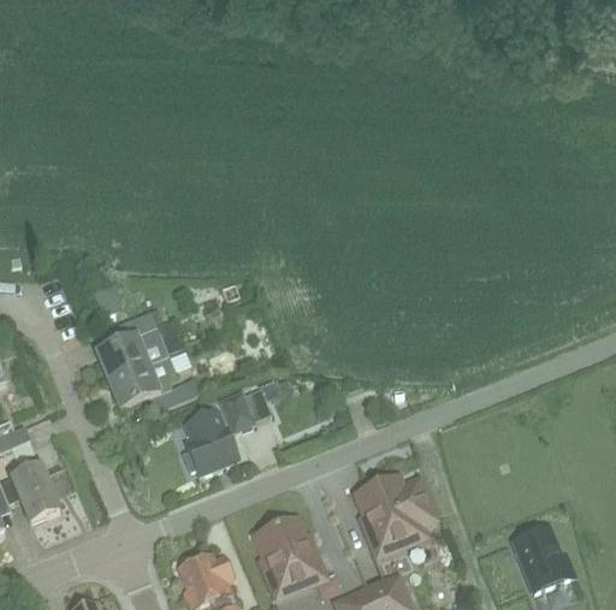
[(132,298),(144,292),(135,274),(124,280),(132,298)]
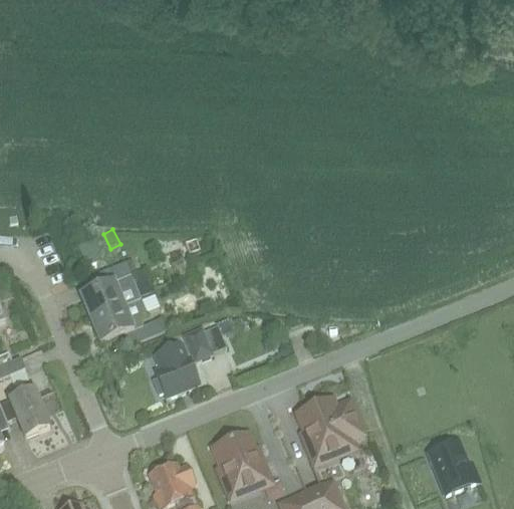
[(90,318),(138,298),(137,295),(154,289),(147,268),(132,274),(125,260),(98,271),(104,284),(80,294),(90,318)]
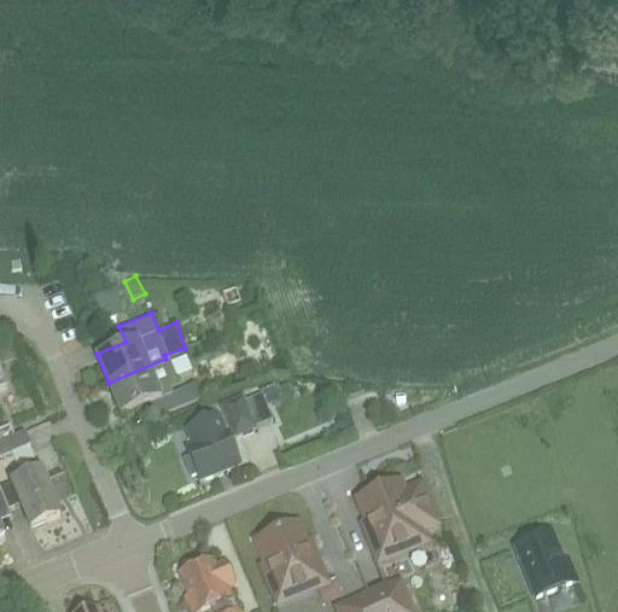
[(165,359),(109,383),(120,412),(149,400),(155,414),(205,394),(199,379),(168,392),(164,382),(174,378),(165,359)]
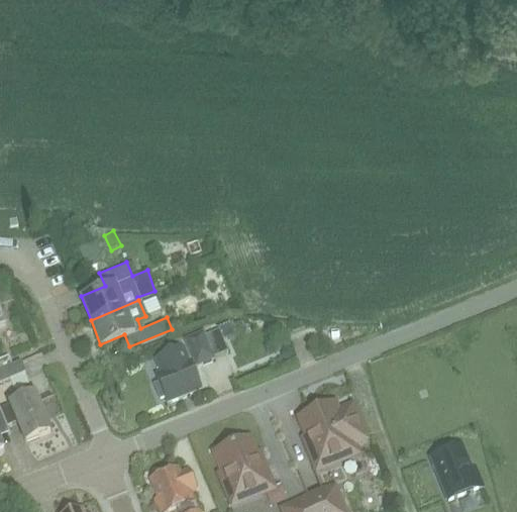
[(184,336),(190,349),(195,363),(214,354),(203,328),(184,336)]
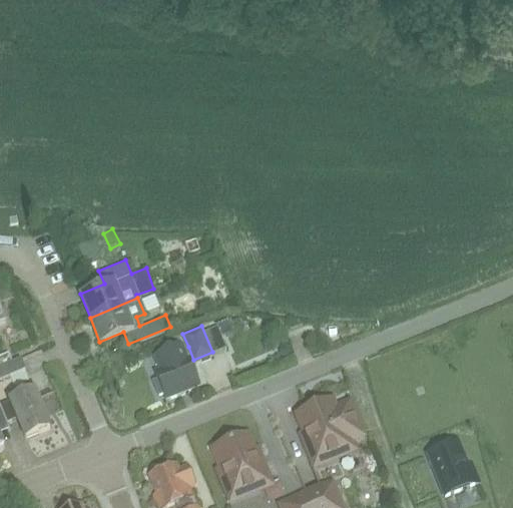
[(291,348),(290,344),(286,342),(281,343),(278,348),(278,352),(283,355),(288,353),(291,348)]
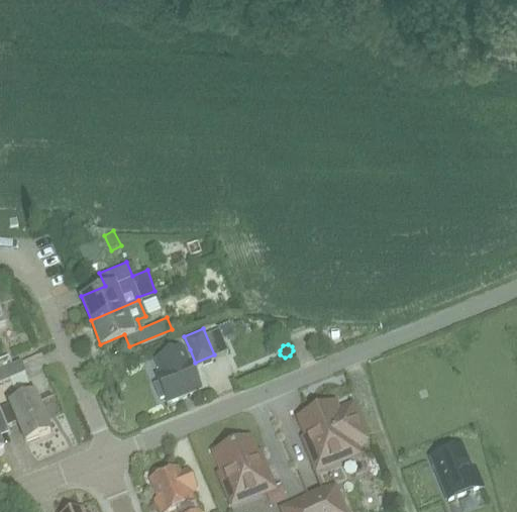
[(156,371),(168,400),(199,387),(190,365),(183,345),(162,354),(167,367),(156,371)]
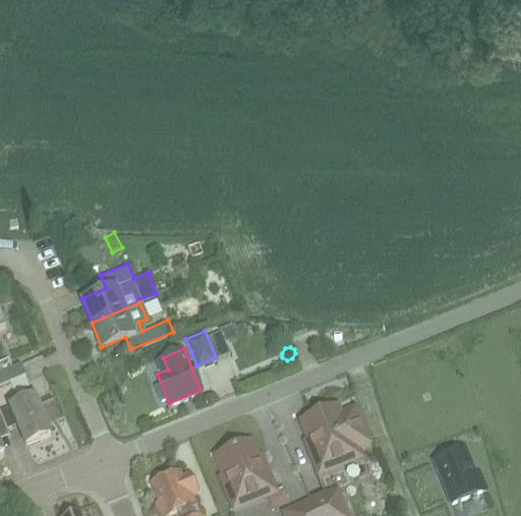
[(0,368),(11,364),(7,355),(0,358),(0,368)]
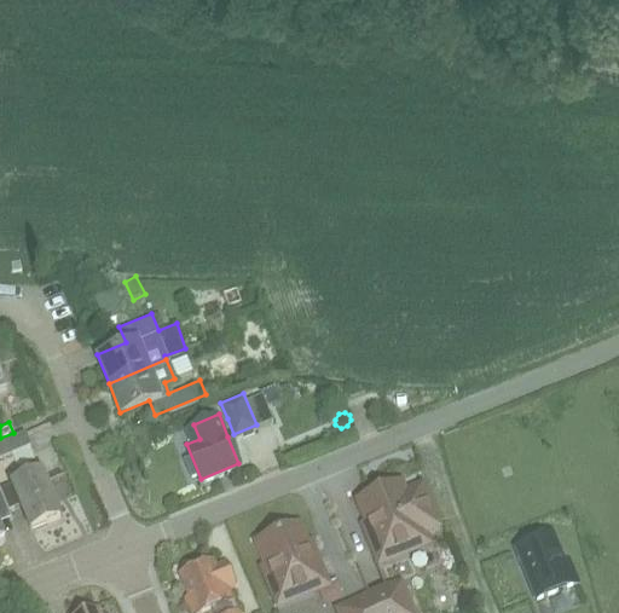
[(0,438),(0,455),(30,443),(24,428),(13,433),(0,438)]
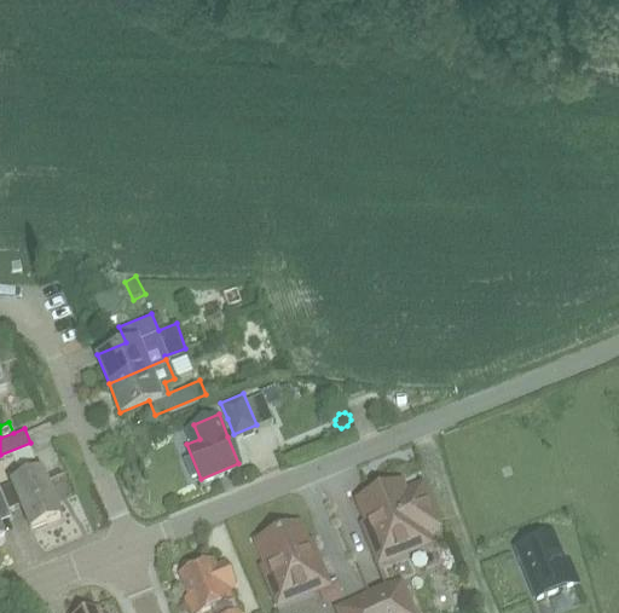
[(61,513),(42,468),(40,469),(36,460),(19,467),(23,476),(12,480),(30,526),(61,513)]
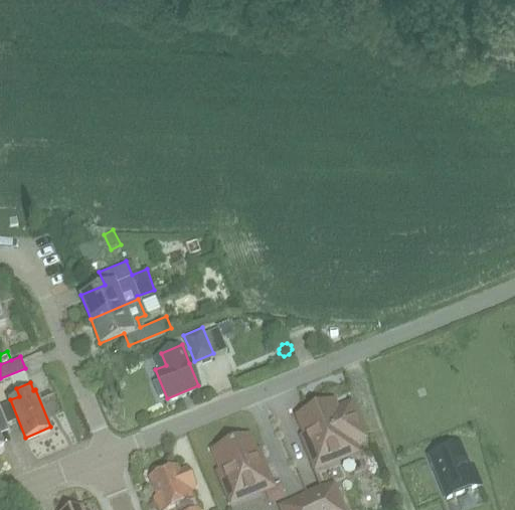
[(348,450),(345,442),(364,435),(360,423),(361,422),(357,411),(354,410),(350,400),(335,407),(332,400),(333,400),(332,399),(298,413),(299,414),(311,442),(308,444),(316,464),(348,450)]
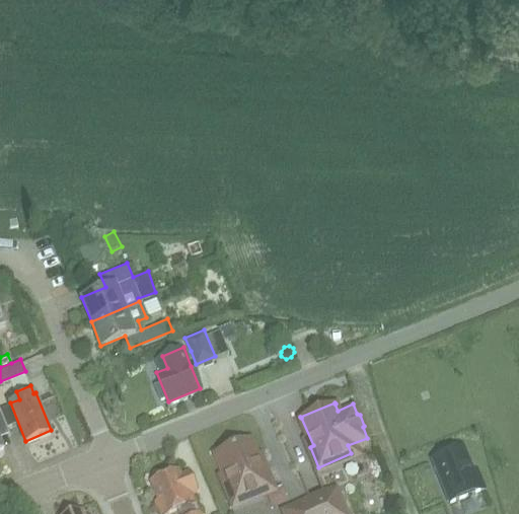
[(221,472),(233,502),(273,486),(260,453),(258,451),(255,453),(250,439),(249,437),(248,438),(245,436),(234,441),(234,444),(215,451),(216,453),(216,452),(224,471),(221,472)]
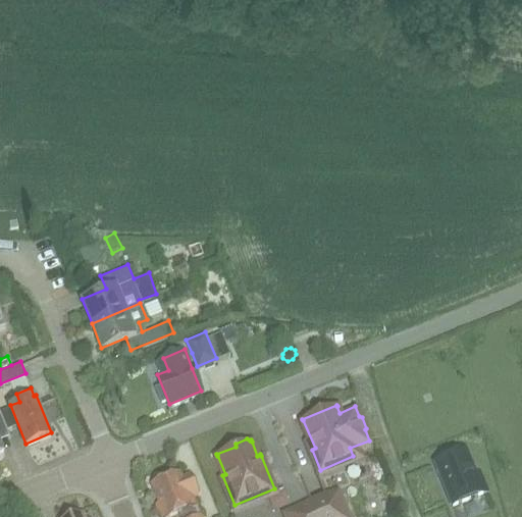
[(475,472),(465,447),(435,460),(453,502),(487,487),(480,470),(475,472)]
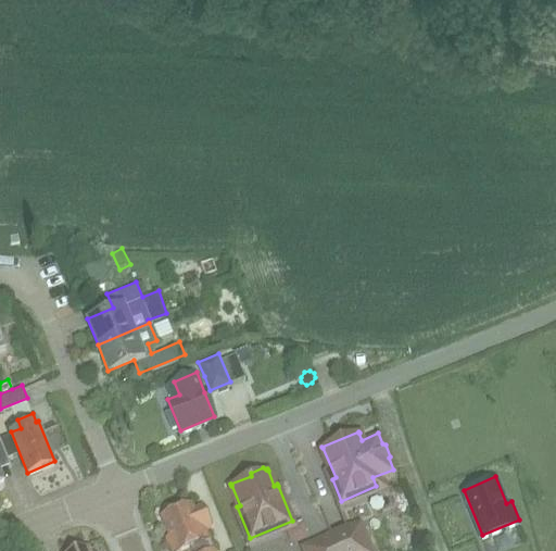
[(215,550),(207,535),(204,524),(211,522),(202,501),(192,504),(190,500),(160,513),(168,533),(165,534),(172,550),(173,550),(189,545),(191,550),(215,550)]
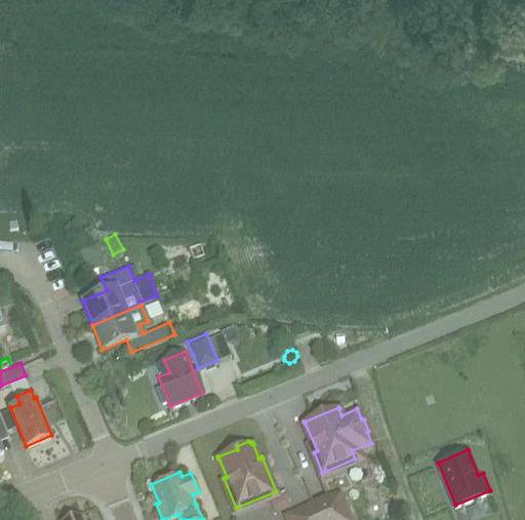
[(353,519),(340,491),(313,503),(319,519),(353,519)]
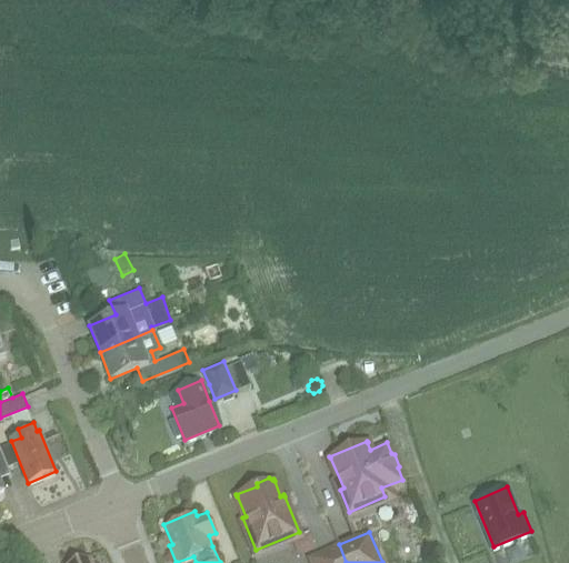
[(299,539),(275,549),(278,558),(303,548),(299,539)]
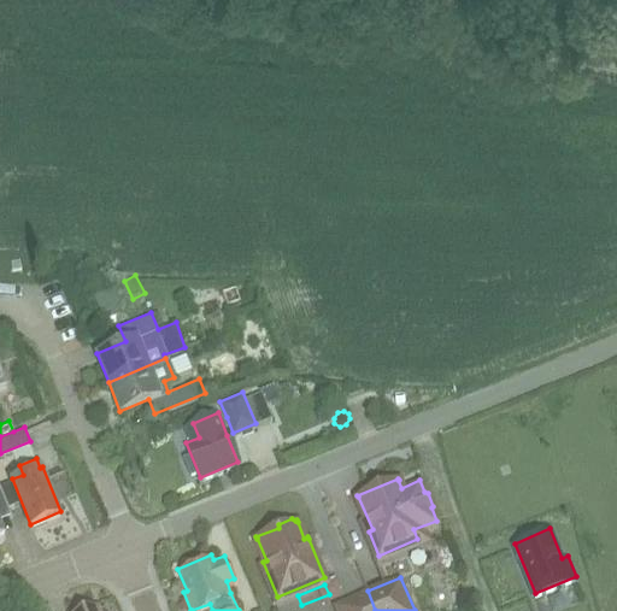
[(375,610),(368,591),(331,603),(334,610),(375,610)]
